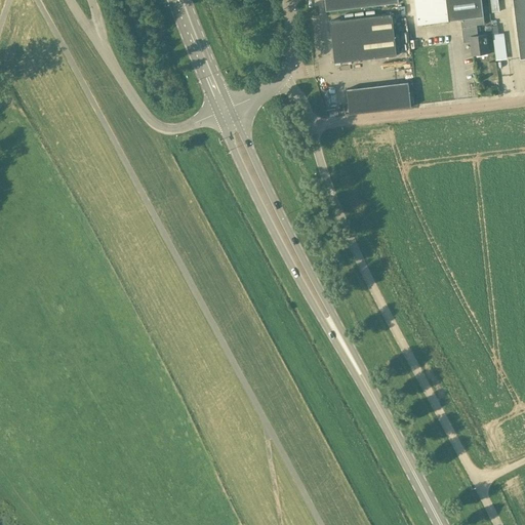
[(325,0),(327,10),(399,2),(398,0),(325,0)]
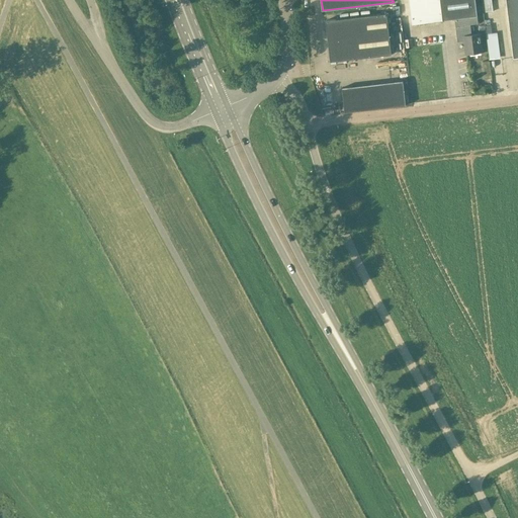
[(440,0),(443,20),(455,19),(458,42),(465,41),(467,55),(482,53),(480,34),(471,35),(470,25),(479,24),(476,0),(440,0)]
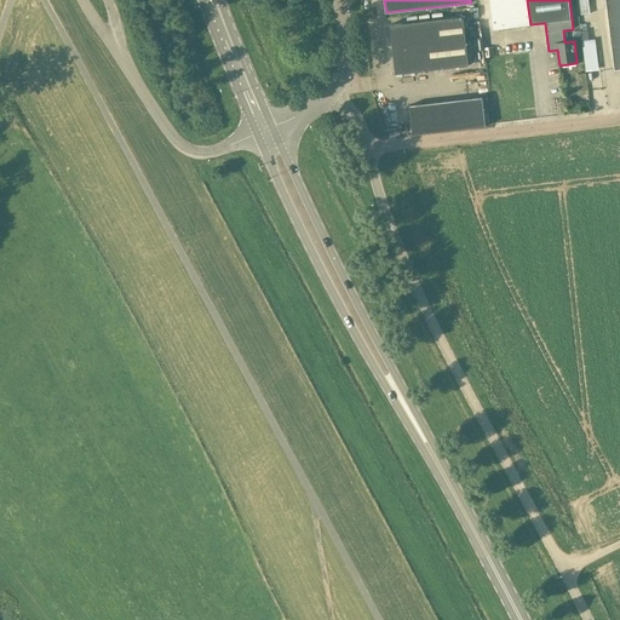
[(578,0),(579,13),(593,13),(593,0),(578,0)]
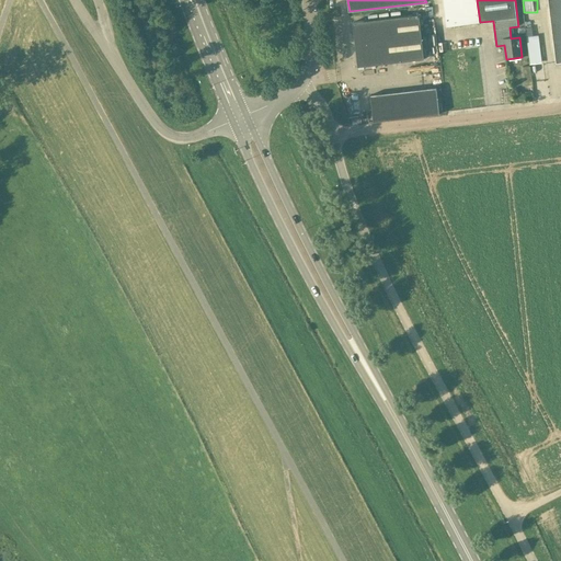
[(560,0),(548,0),(557,64),(560,63),(560,0)]
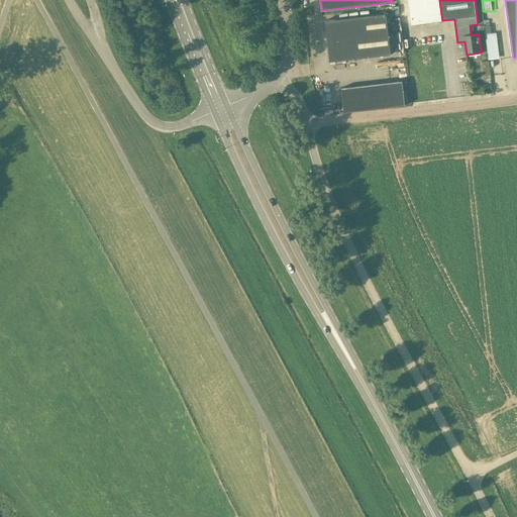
[(330,62),(391,55),(387,13),(325,20),(330,62)]
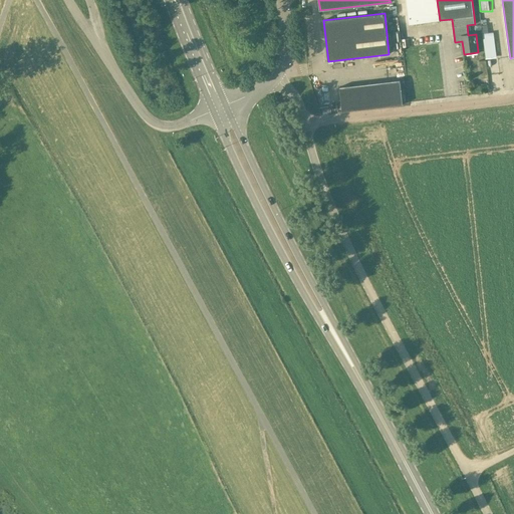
[(481,23),(487,59),(498,57),(492,21),(481,23)]
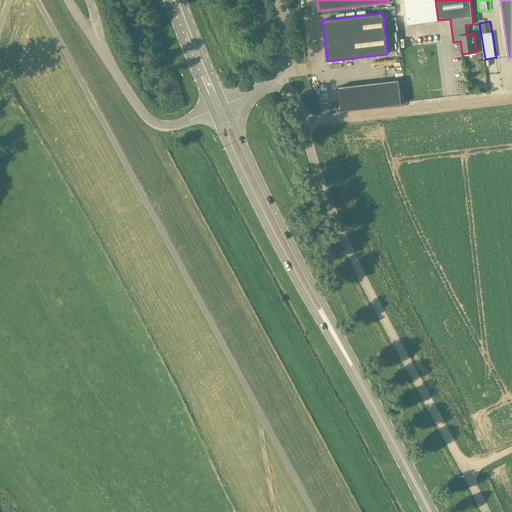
[(341,111),(401,104),(399,80),(338,87),(341,111)]
